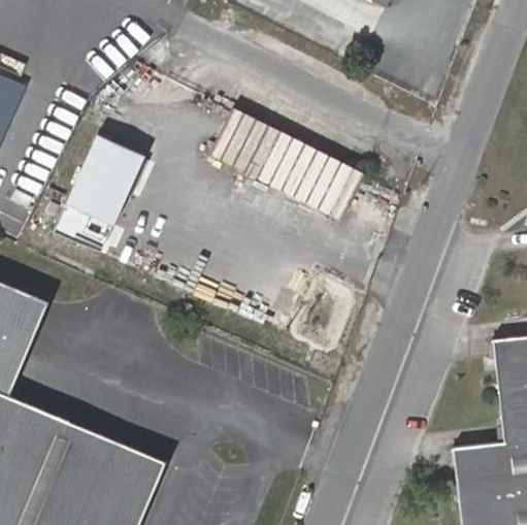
[(252,172),(272,128),(230,107),(209,151),(252,172)]
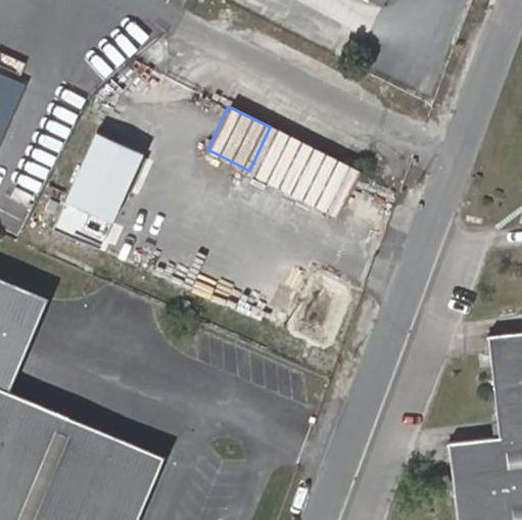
[(86,123),(80,135),(107,148),(113,137),(86,123)]
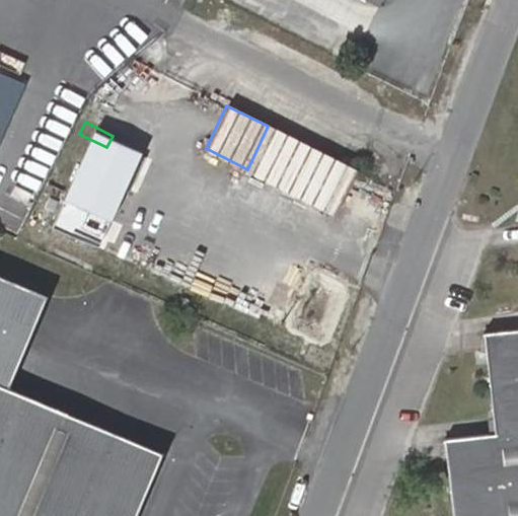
[(356,171),(268,126),(247,169),(334,212),(356,171)]
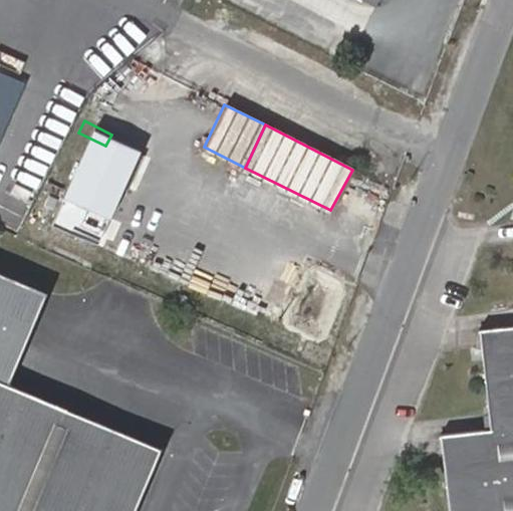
[(46,295),(0,276),(0,381),(8,386),(46,295)]
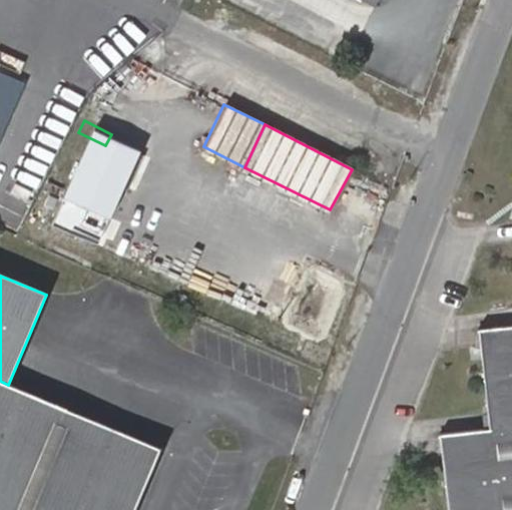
[(254,314),(278,323),(289,293),(267,284),(254,314)]
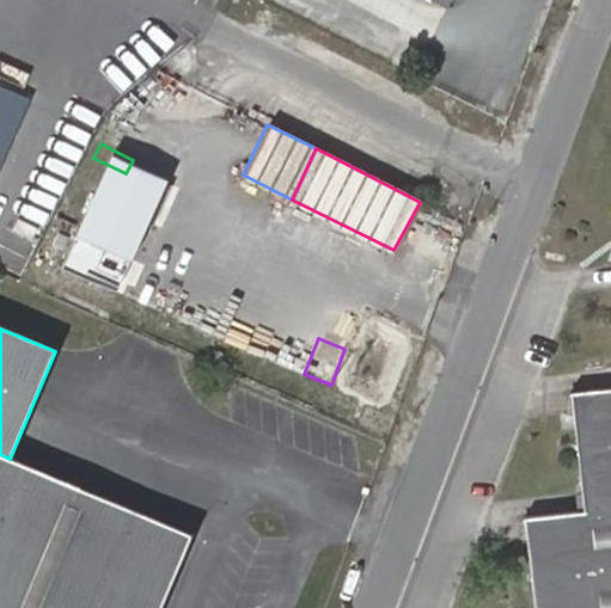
[(525,524),(533,607),(610,607),(610,394),(574,400),(586,517),(525,524)]
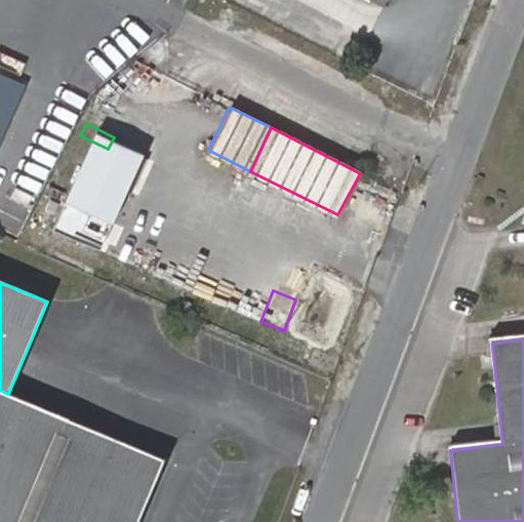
[(0,390),(0,521),(138,521),(166,459),(8,394),(0,390)]
